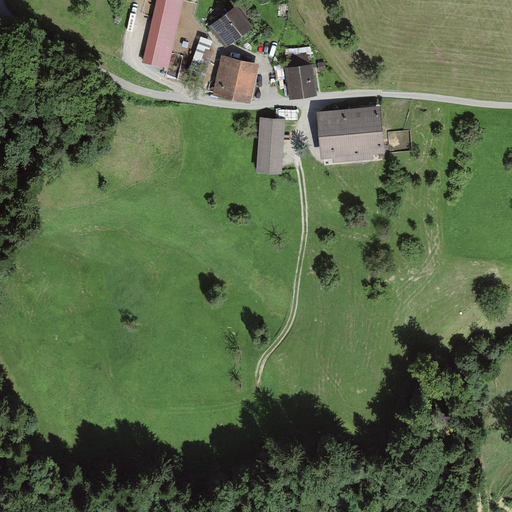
[(236,3),(208,25),(225,47),(253,24),(236,3)]
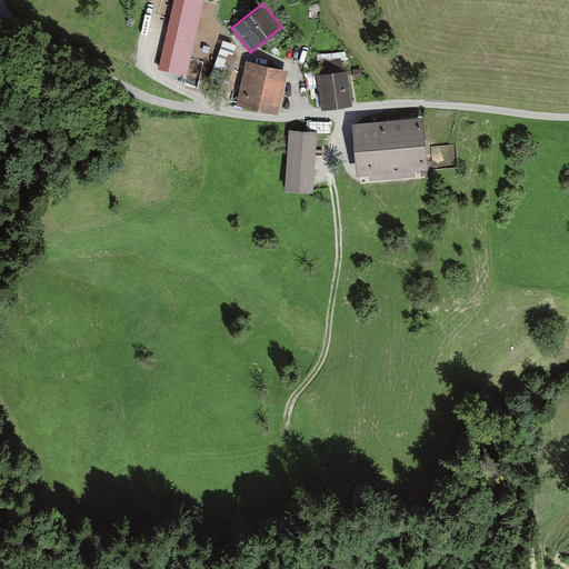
[(228,90),(240,55),(219,48),(208,83),(228,90)]
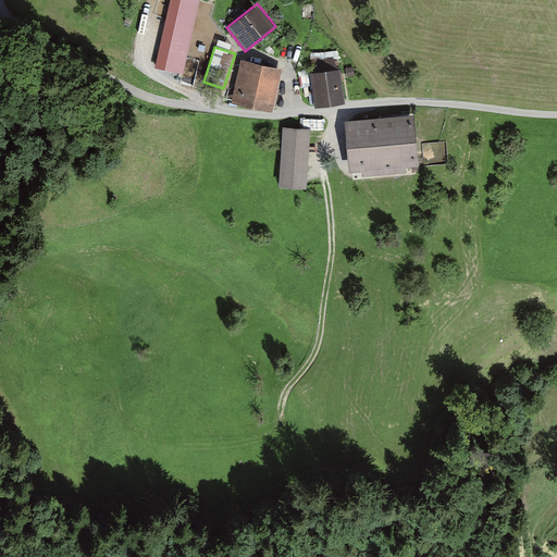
[(273,111),(283,67),(242,58),(231,102),(273,111)]
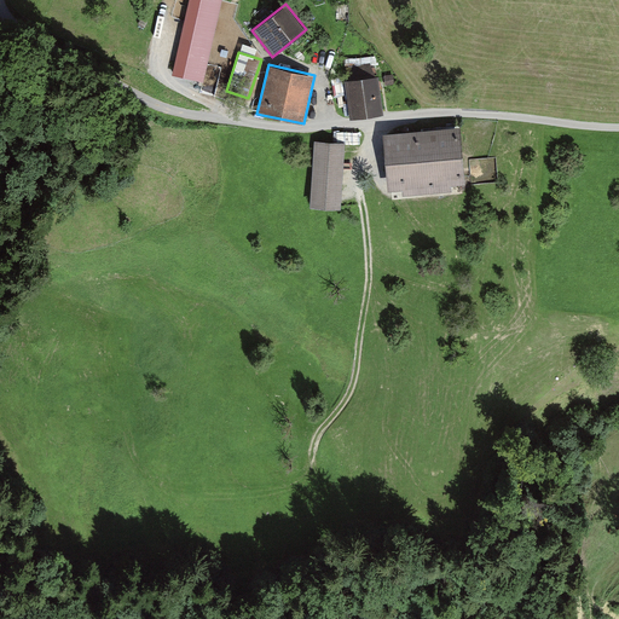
[(385,75),(387,85),(395,84),(394,74),(385,75)]
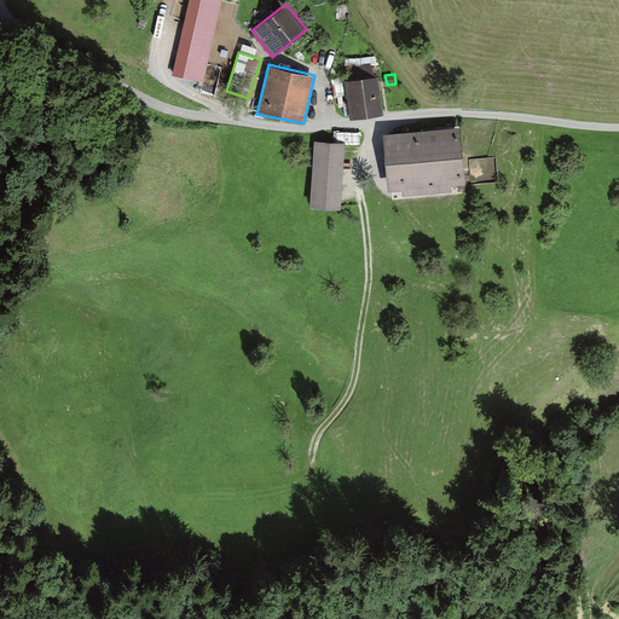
[(351,119),(383,113),(379,75),(343,79),(351,119)]
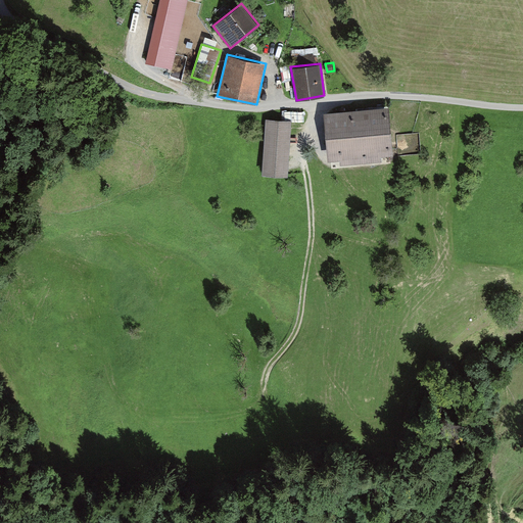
[(381,157),(393,156),(389,108),(324,114),(328,163),(340,162),(340,165),(381,162),(381,157)]
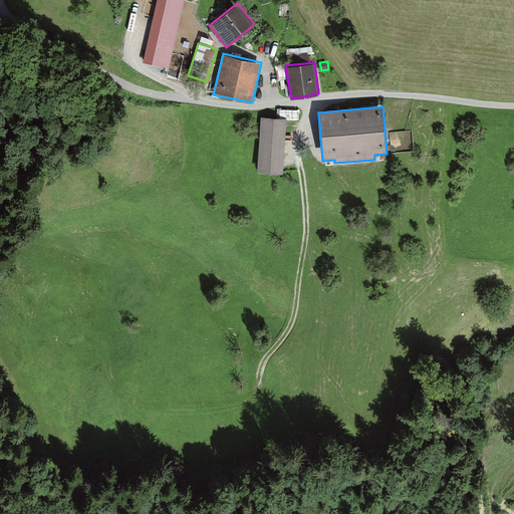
[(257,173),(282,174),(285,120),(260,118),(257,173)]
